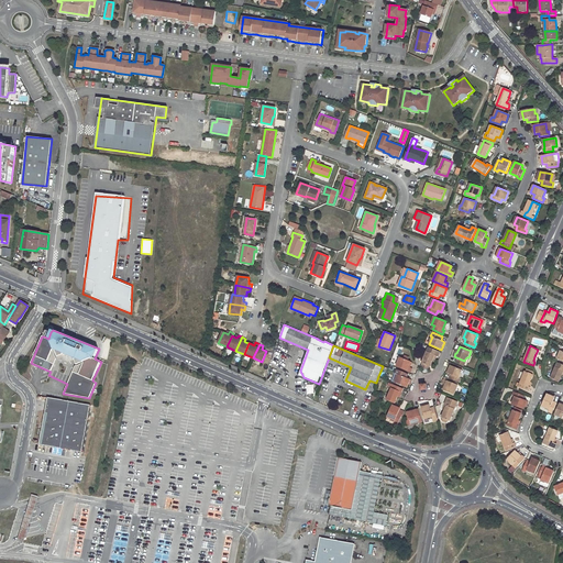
[(429,348),(422,363),(430,366),(433,359),(434,355),(437,356),(439,356),(440,352),(429,348)]
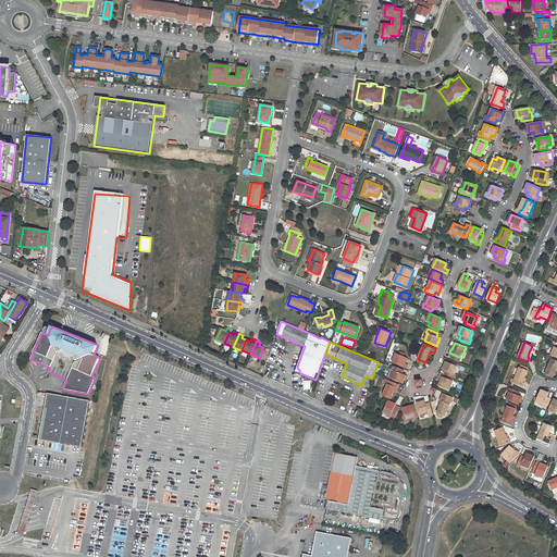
[(392,362),(406,368),(407,363),(405,363),(404,362),(405,360),(406,361),(407,358),(396,354),(394,357),(393,361),(392,362)]
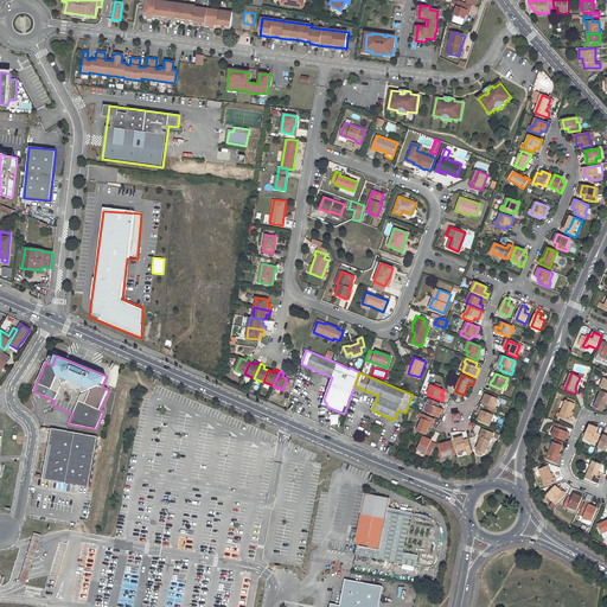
[(606,393),(601,390),(594,408),(602,411),(606,403),(606,401),(606,393)]
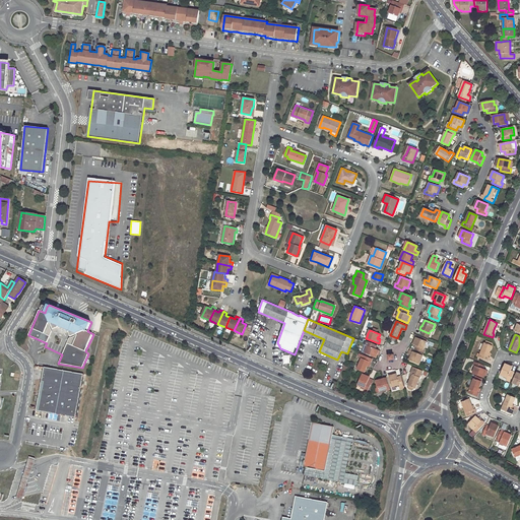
[(427,342),(416,338),(413,345),(415,346),(414,349),(424,353),(426,349),(424,349),(427,342)]
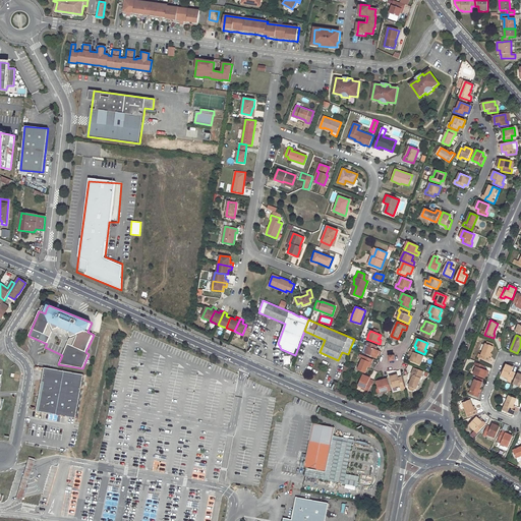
[(378,346),(368,342),(366,345),(365,345),(362,352),(377,358),(380,350),(375,349),(378,346)]
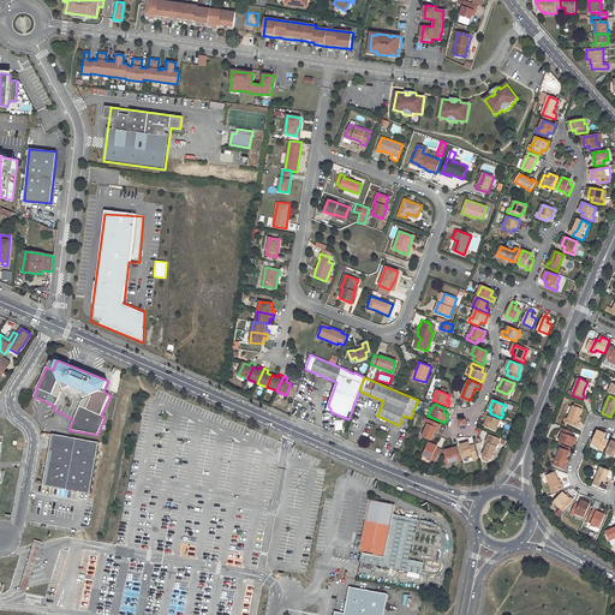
[(579,422),(578,422),(579,417),(583,408),(574,406),(567,423),(578,427),(580,422),(579,422)]
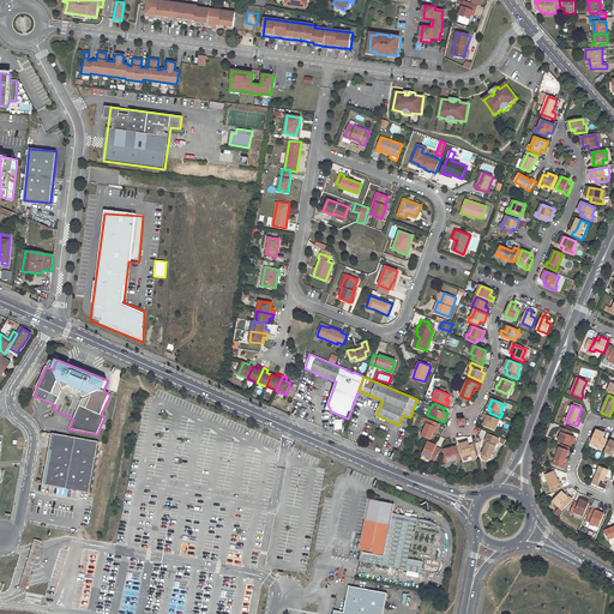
[(499,420),(483,414),(482,417),(486,420),(483,426),(495,429),(499,420)]
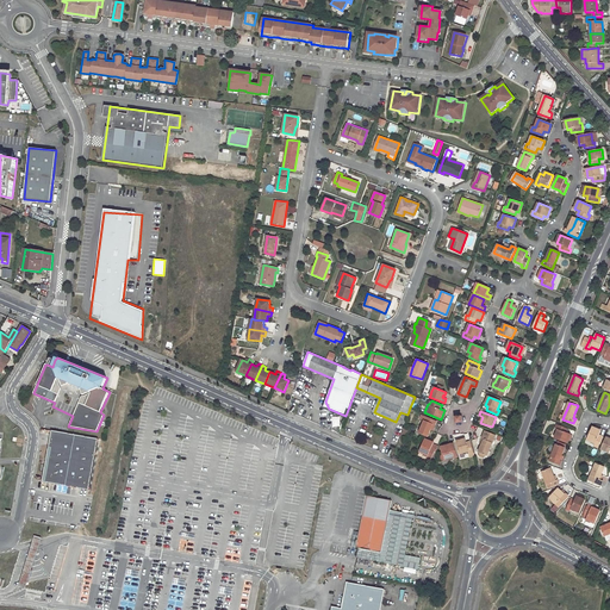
[(400,412),(396,422),(404,425),(408,415),(400,412)]
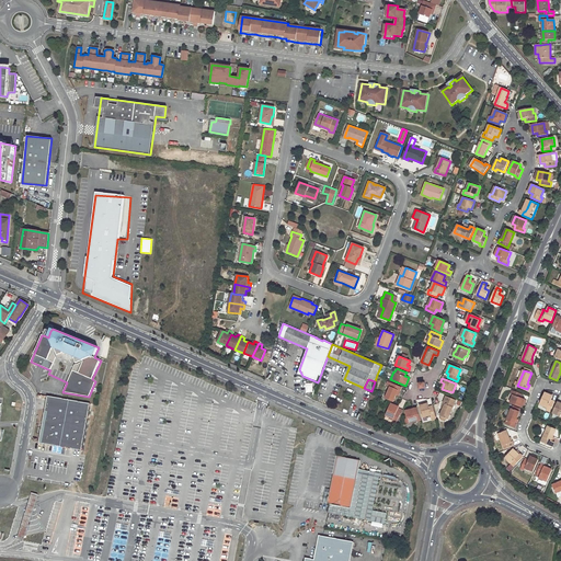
[(392,384),(386,398),(393,402),(398,390),(400,391),(401,387),(392,384)]
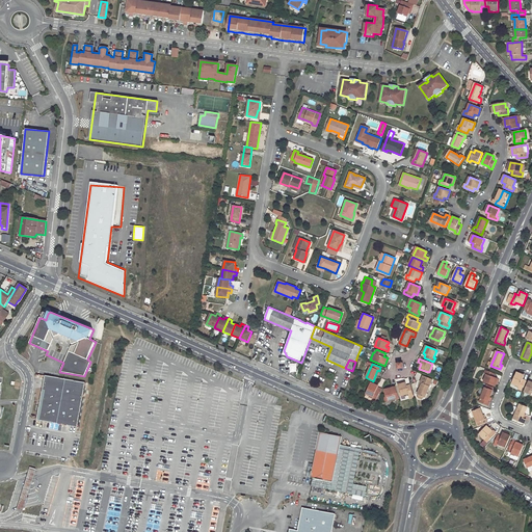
[(486,370),(484,373),(487,374),(484,381),(496,386),(499,378),(495,377),(496,374),(486,370)]
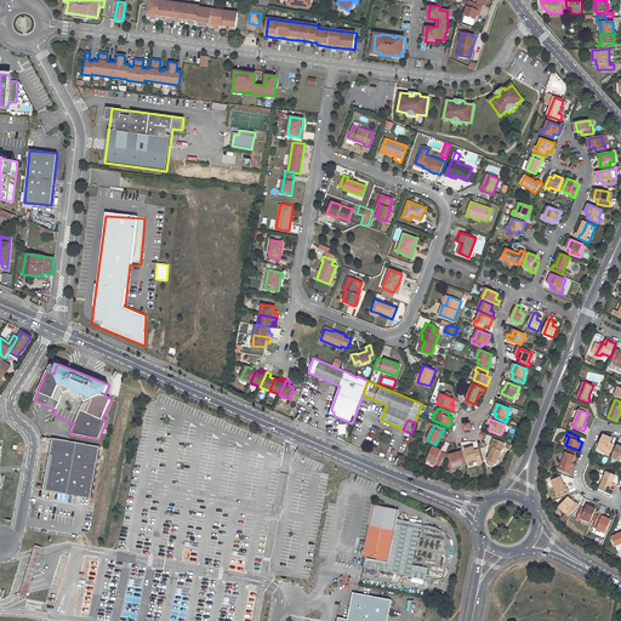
[(604,434),(598,448),(607,451),(605,454),(610,455),(615,444),(610,443),(613,438),(604,434)]
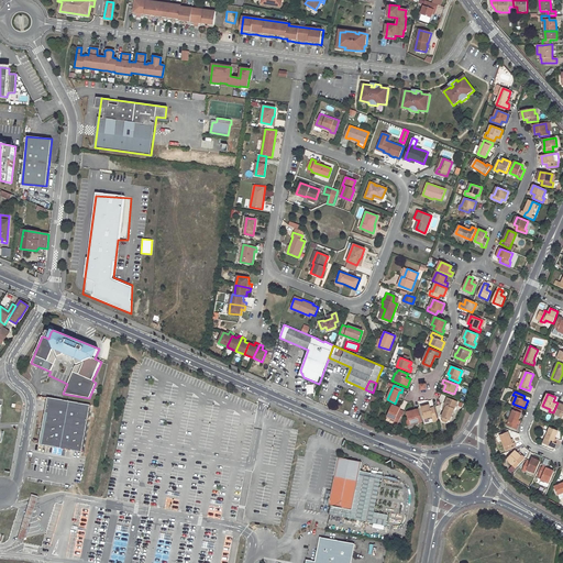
[(83,453),(91,406),(48,398),(40,444),(83,453)]
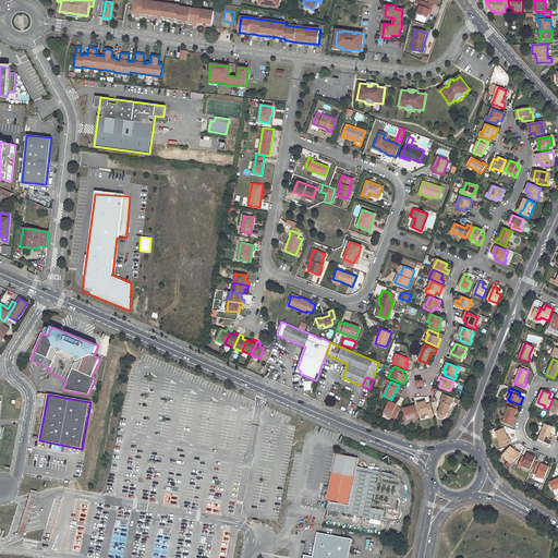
[(443,402),(438,414),(446,416),(455,398),(444,395),(440,402),(443,402)]
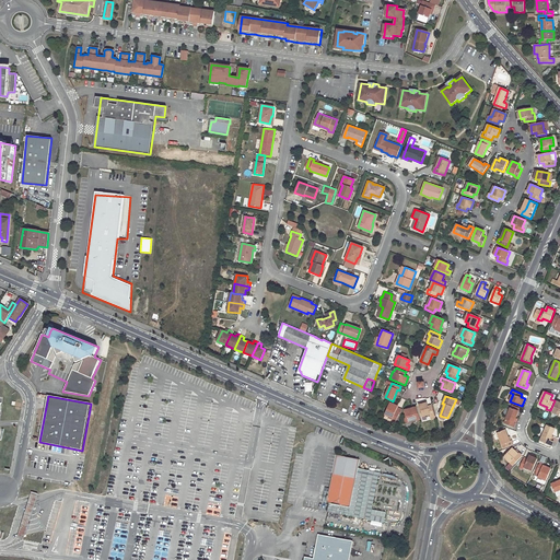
[(391,403),(385,415),(393,418),(393,420),(396,422),(400,411),(397,410),(398,406),(391,403)]
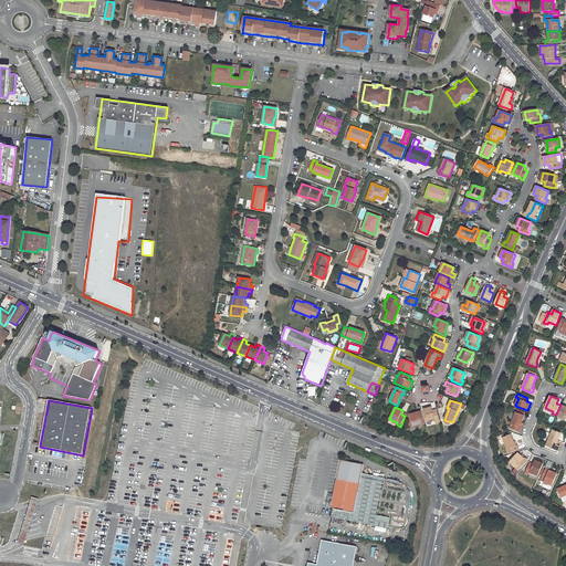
[(427,421),(435,419),(436,421),(440,420),(437,409),(433,410),(432,407),(423,409),(427,421)]
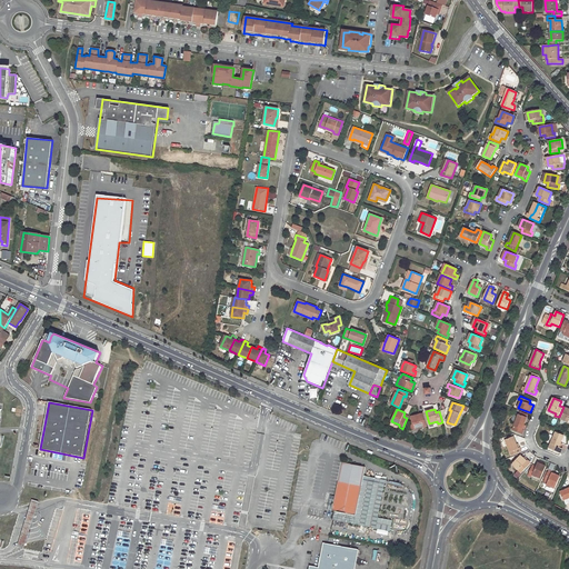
[(420,415),(411,417),(415,429),(422,427),(422,423),(426,422),(422,412),(419,412),(420,415)]
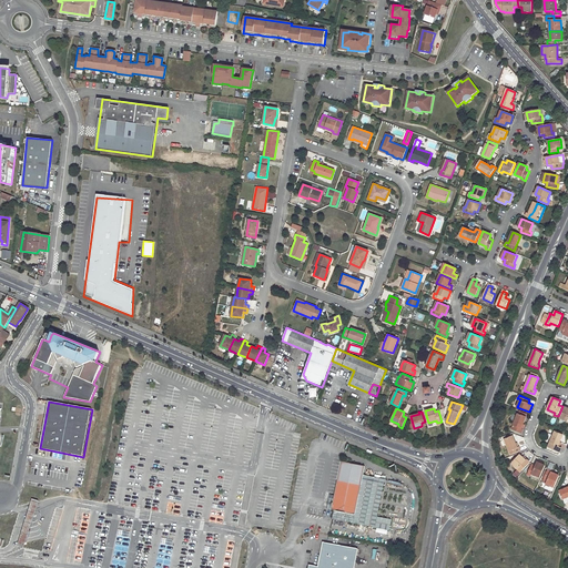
[(524,429),(521,428),(524,424),(526,417),(518,414),(513,429),(521,433),(524,429)]
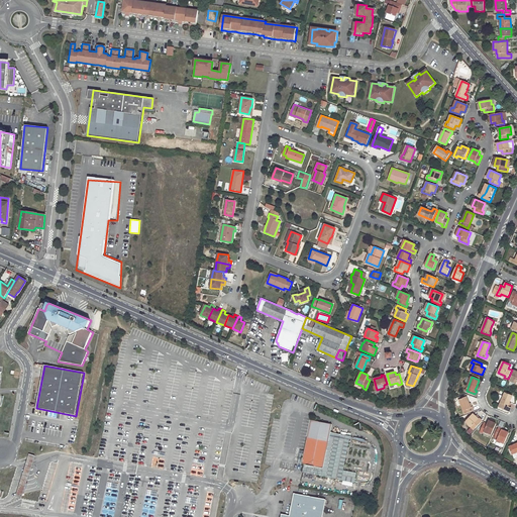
[(506,392),(500,407),(510,412),(512,407),(510,407),(508,406),(510,402),(513,395),(506,392)]
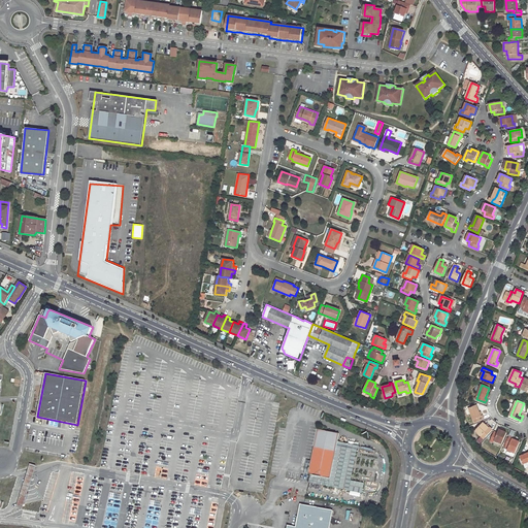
[(476,405),(469,408),(475,423),(485,419),(484,415),(483,416),(482,416),(480,413),(476,405)]
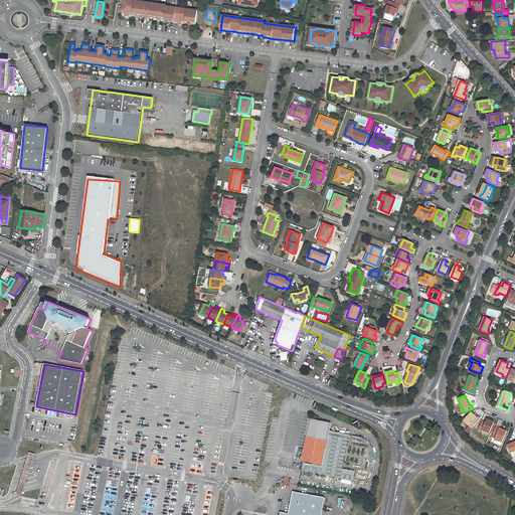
[(472,412),(464,420),(470,425),(472,423),(474,425),(481,418),(478,416),(478,417),(472,412)]
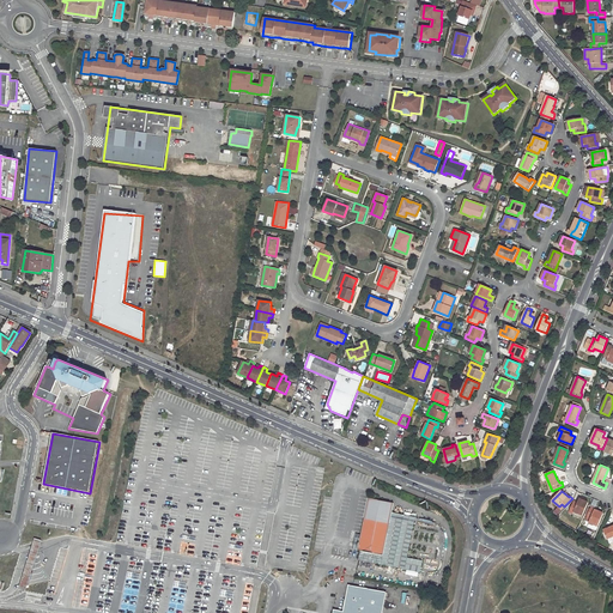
[(362,535),(358,551),(362,551),(383,556),(382,565),(394,568),(398,550),(386,547),(392,513),(394,504),(369,498),(362,535)]
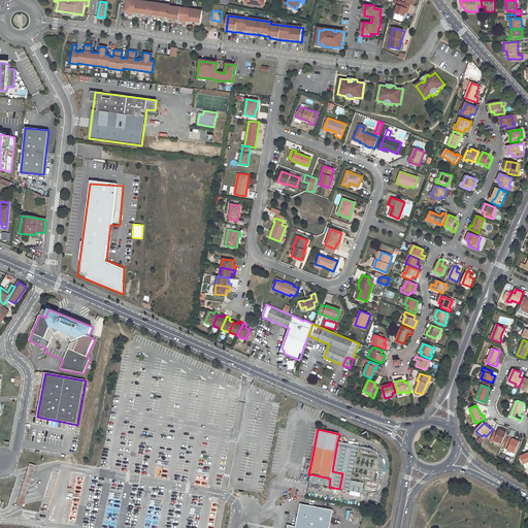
[(495,431),(491,441),(494,442),(495,440),(502,443),(507,432),(499,429),(498,433),(495,431)]
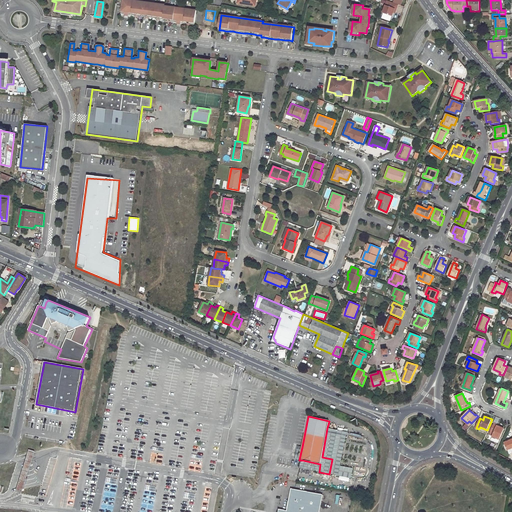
[(495,423),(490,432),(493,434),(493,436),(500,439),(504,428),(497,425),(498,424),(495,423)]
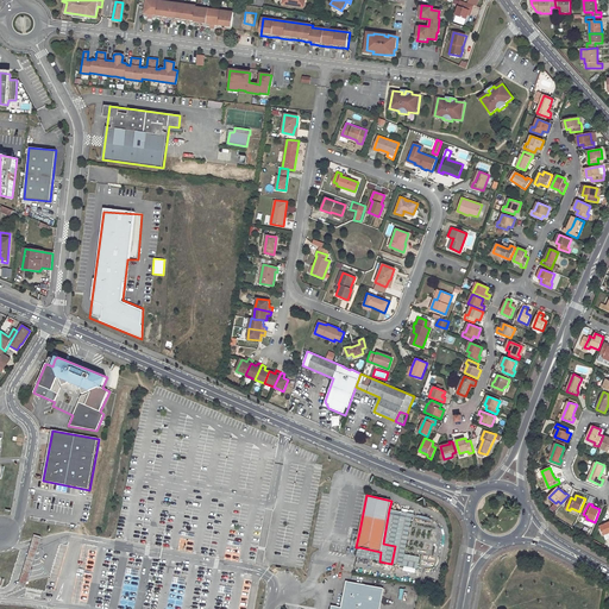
[(413,514),(389,509),(383,544),(395,546),(391,564),(419,569),(421,557),(406,554),(413,514)]
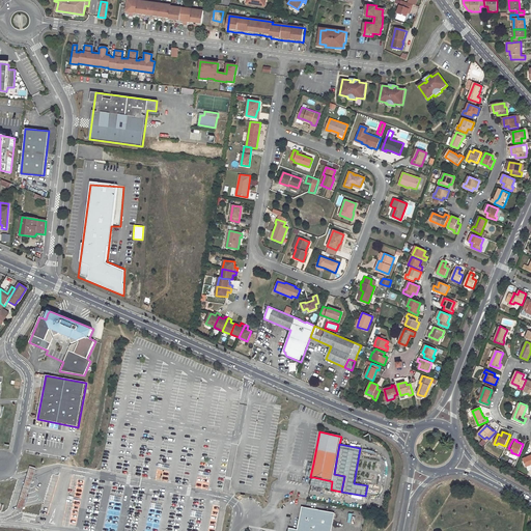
[(30,467),(17,509),(23,511),(35,469),(36,468),(30,467)]
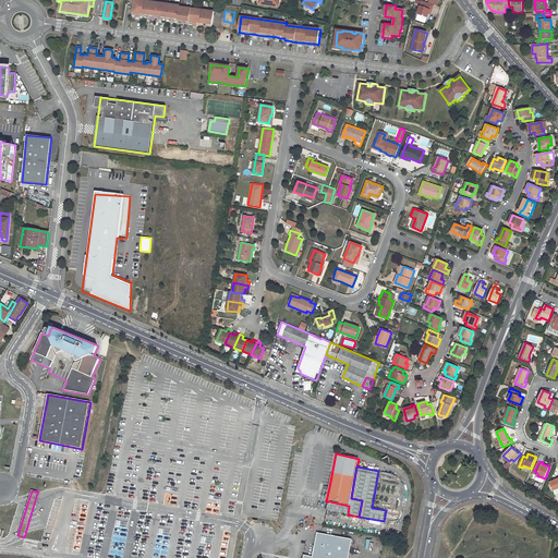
[(97,505),(96,512),(108,514),(109,507),(97,505)]
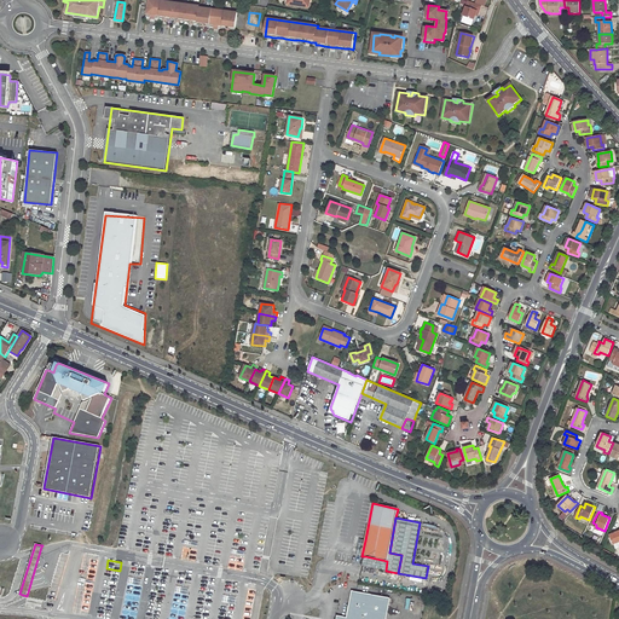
[(88,578),(86,588),(92,589),(98,566),(90,563),(86,578),(88,578)]
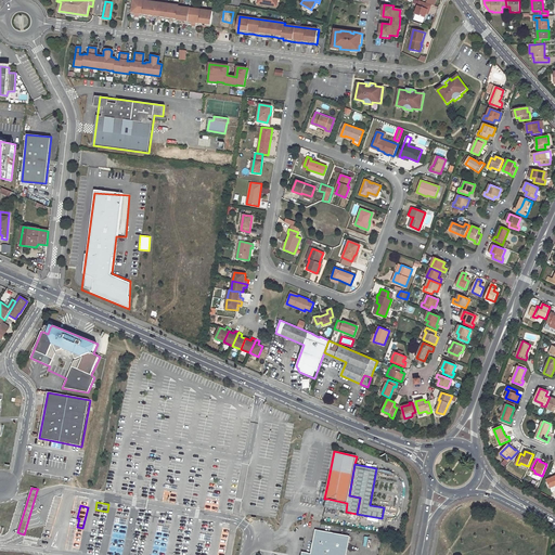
[(118,506),(117,513),(129,515),(130,508),(118,506)]
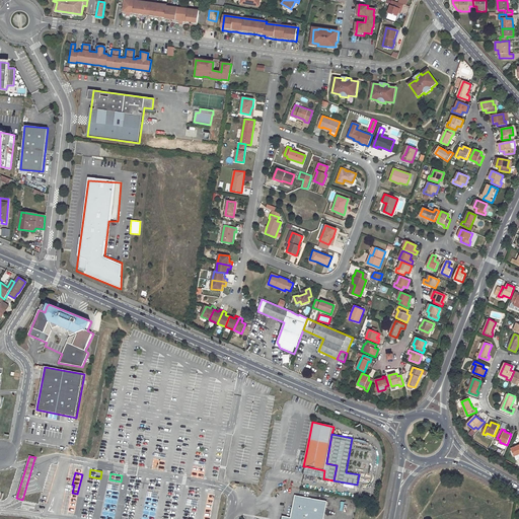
[(130,477),(129,484),(140,486),(141,479),(130,477)]
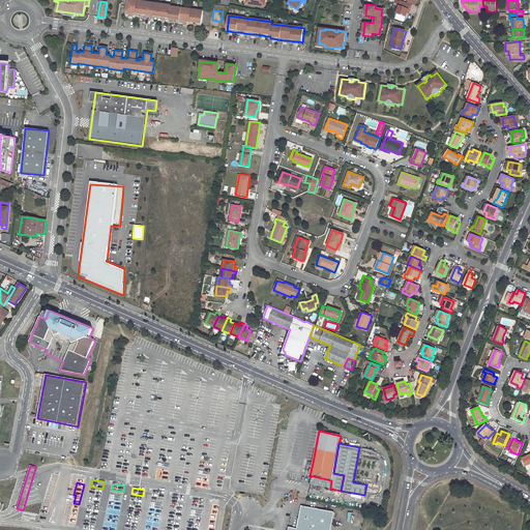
[(303,529),(301,529),(305,506),(301,505),(297,529),(289,527),(288,529),(303,529)]
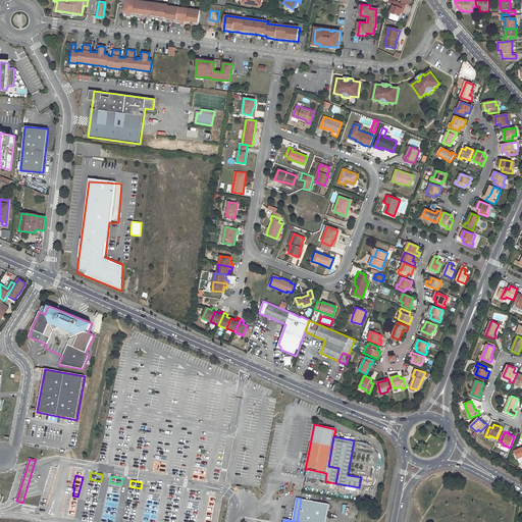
[(301,499),(297,521),(299,521),(325,521),(329,505),(301,499)]
